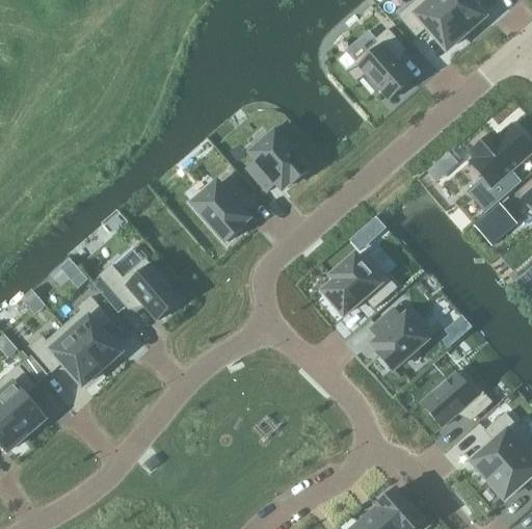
[(415,0),(398,15),(416,34),(417,34),(426,26),(425,26),(426,25),(430,30),(429,30),(431,32),(431,31),(434,34),(433,35),(434,36),(435,36),(446,48),(453,43),(454,43),(455,42),(454,41),(457,38),(458,38),(459,37),(462,34),(462,35),(464,34),(463,33),(466,32),(437,0),(415,0)]
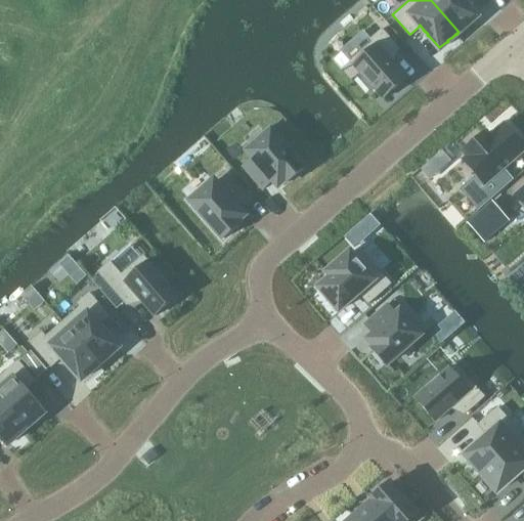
[(431,0),(459,32),(460,30),(461,31),(462,30),(461,29),(464,26),(465,27),(466,26),(466,25),(469,23),(471,22),(470,22),(477,15),(466,3),(467,2),(466,1),(465,2),(463,0),(431,0)]
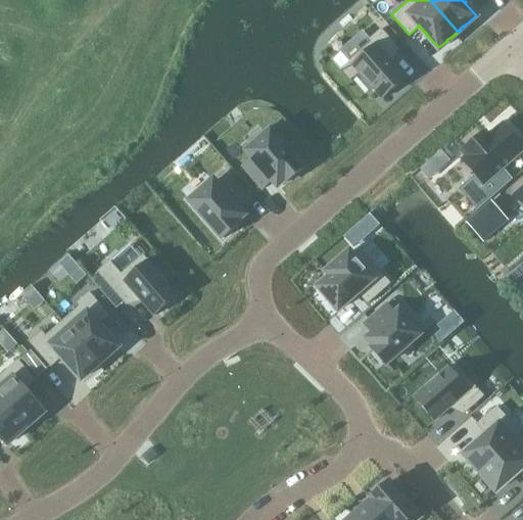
[(371,40),(349,59),(360,72),(357,75),(370,89),(373,86),(375,88),(374,89),(375,90),(376,90),(379,93),(378,93),(379,95),(380,94),(382,96),(383,96),(385,95),(384,94),(389,90),(389,91),(391,90),(390,89),(396,84),(397,85),(398,83),(402,79),(403,79),(405,78),(406,77),(387,56),(388,56),(397,48),(398,47),(381,28),(370,38),(371,40)]
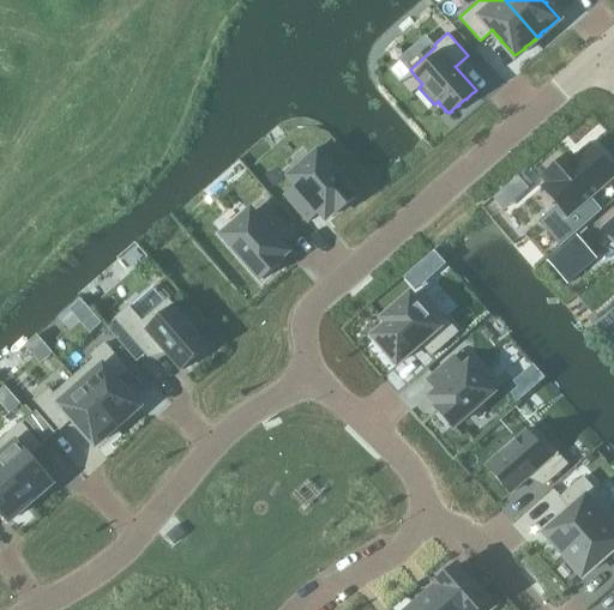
[(613,175),(613,170),(589,143),(575,156),(571,152),(542,177),(546,181),(542,183),(558,203),(539,219),(560,245),(602,209),(591,195),(613,175)]
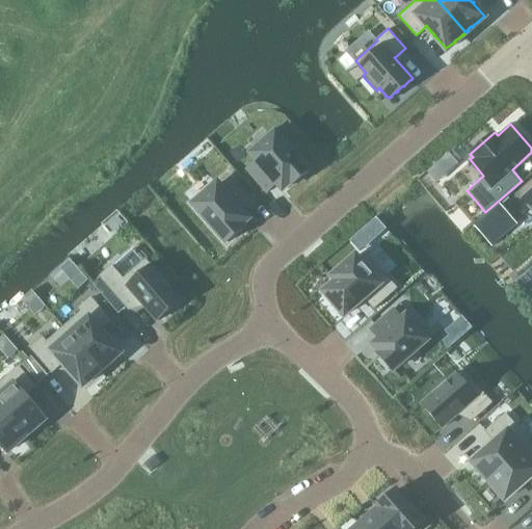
[(272,128),(248,149),(258,159),(246,168),(266,190),(267,190),(268,189),(277,181),(282,187),(283,186),(284,187),(284,186),(284,185),(290,180),(292,183),(293,182),(293,183),(295,181),(294,181),(306,170),(307,172),(308,170),(307,169),(308,169),(301,161),(300,159),(300,160),(297,157),(298,156),(297,155),(296,156),(286,143),(287,143),(286,142),(285,142),(283,139),(282,137),(281,138),(272,128)]
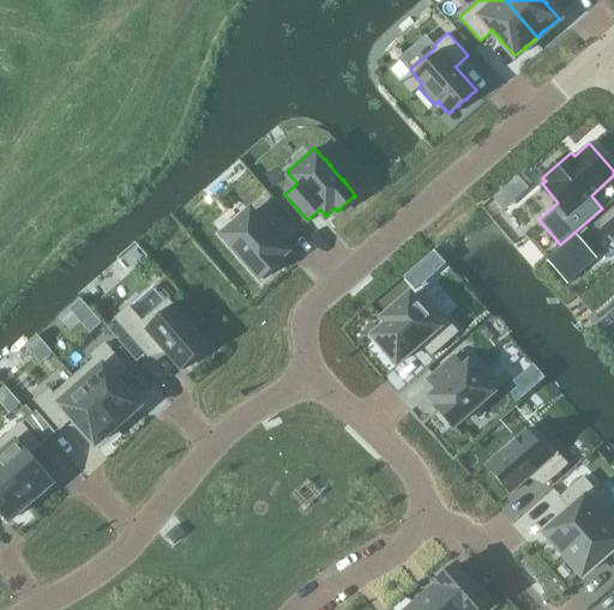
[(227,169),(235,179),(247,169),(239,158),(227,169)]
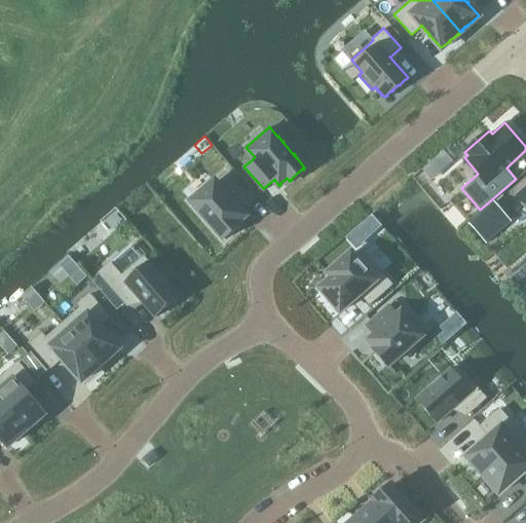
[(444,166),(451,159),(443,150),(436,157),(444,166)]
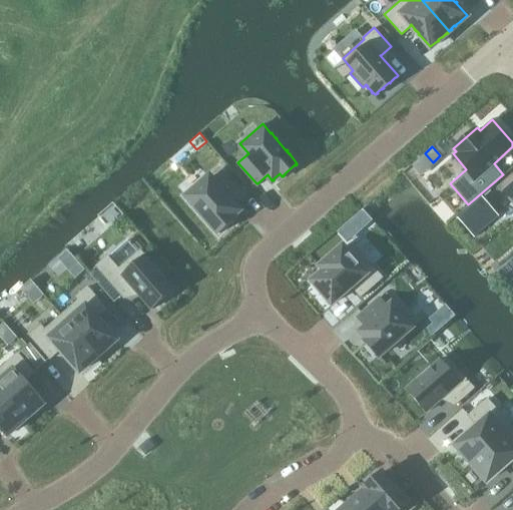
[(244,194),(222,170),(212,179),(209,175),(186,195),(189,198),(189,199),(190,200),(193,203),(192,203),(194,205),(194,204),(207,218),(206,219),(207,220),(208,219),(210,222),(210,223),(211,224),(218,231),(218,230),(219,231),(220,230),(220,229),(231,220),(233,219),(232,219),(233,218),(231,215),(237,210),(237,211),(238,210),(238,209),(233,203),(242,196),(243,195),(244,194)]
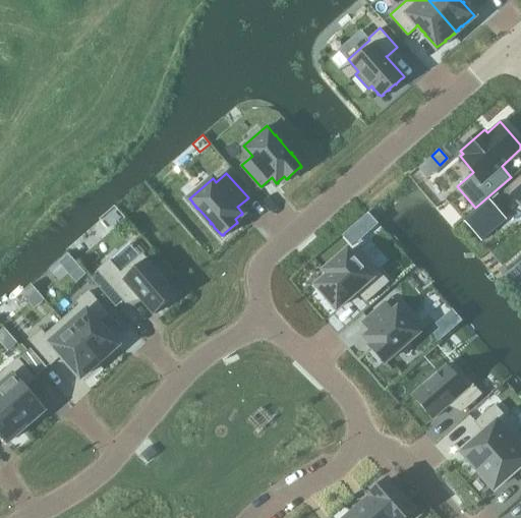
[(520,204),(520,183),(511,192),(520,204)]
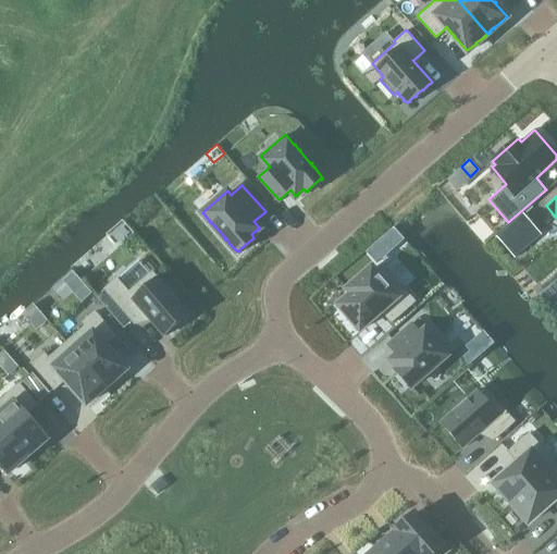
[(515,255),(541,232),(523,212),(497,235),(515,255)]
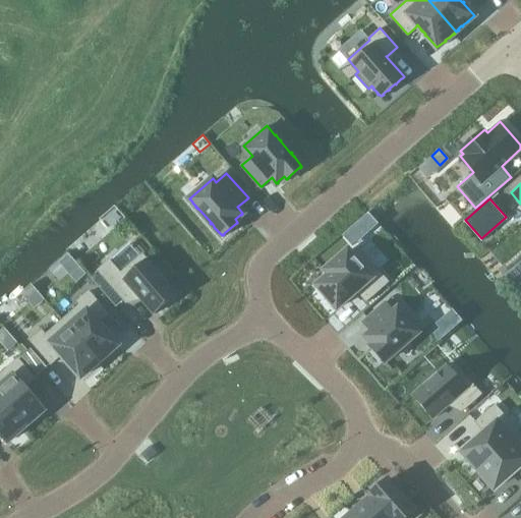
[(373,226),(379,221),(373,216),(368,210),(363,214),(373,226)]
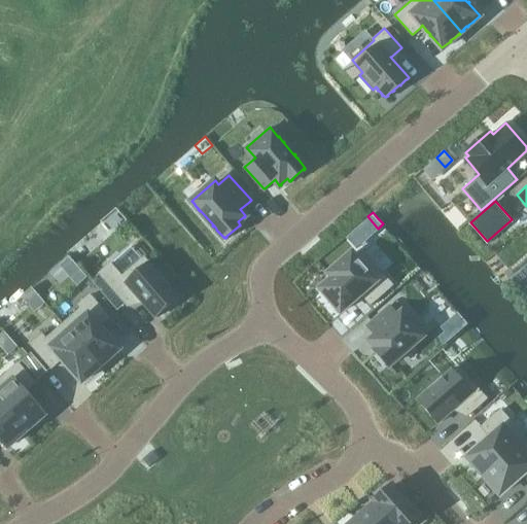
[(324,284),(320,287),(327,295),(327,297),(328,298),(329,298),(331,300),(330,301),(331,302),(332,302),(335,304),(335,305),(336,306),(339,308),(338,309),(339,310),(340,310),(341,311),(353,300),(353,301),(355,300),(354,299),(357,295),(358,297),(359,295),(359,294),(360,293),(361,293),(369,303),(370,303),(370,304),(392,284),(383,272),(381,273),(362,250),(356,256),(352,251),(347,255),(345,256),(346,256),(343,259),(342,258),(341,259),(342,260),(339,263),(337,264),(338,264),(335,267),(335,266),(332,267),(334,268),(328,272),(334,277),(325,283),(325,282),(324,283),(324,284)]
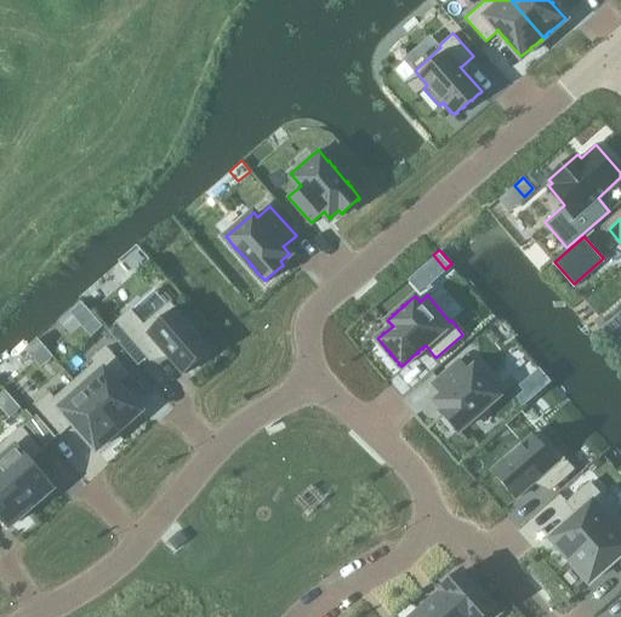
[(130,308),(117,320),(149,359),(151,359),(152,358),(151,358),(160,349),(160,350),(161,349),(161,348),(183,372),(184,371),(187,370),(186,370),(192,365),(194,364),(193,363),(200,356),(201,358),(203,356),(201,355),(208,350),(209,352),(210,349),(209,349),(210,348),(208,346),(209,344),(208,343),(206,343),(203,340),(204,340),(203,337),(201,338),(199,336),(204,332),(188,314),(184,318),(170,301),(143,324),(130,308)]
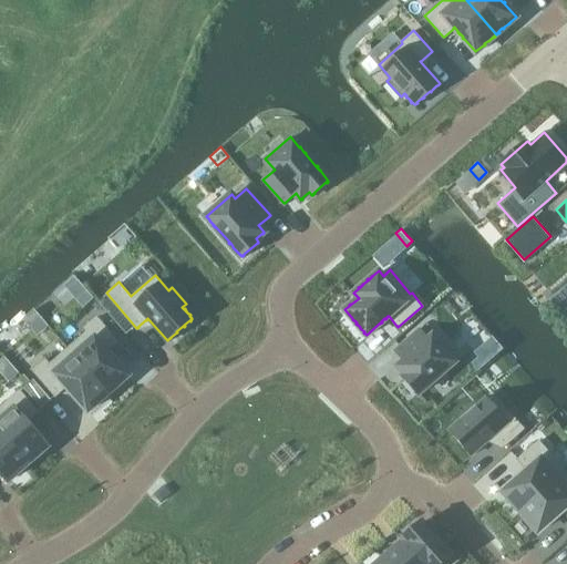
[(86,330),(68,347),(107,392),(109,390),(110,391),(111,390),(111,389),(114,386),(114,387),(116,386),(115,385),(119,382),(120,382),(121,381),(120,380),(127,375),(116,361),(117,360),(115,359),(115,360),(112,357),(113,356),(112,355),(111,355),(106,350),(107,349),(107,350),(109,349),(107,348),(116,341),(117,340),(96,316),(84,327),(86,330)]
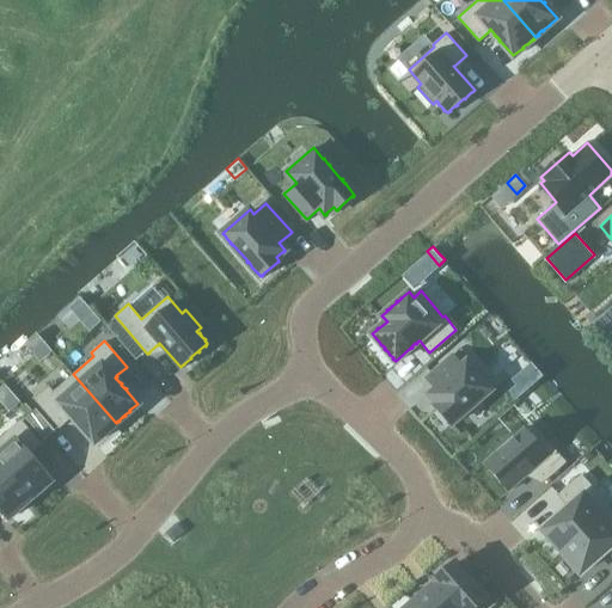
[(454,430),(497,392),(472,363),(473,362),(464,351),(441,372),(451,382),(429,401),(454,430)]
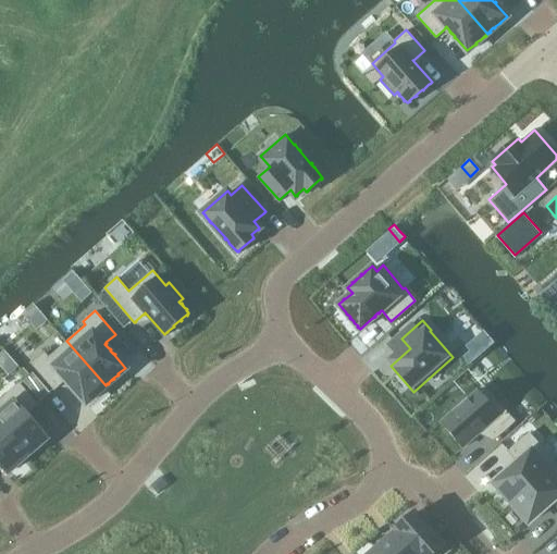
[(478,356),(495,341),(491,335),(484,328),(467,344),(471,349),(465,355),(470,362),(478,356)]
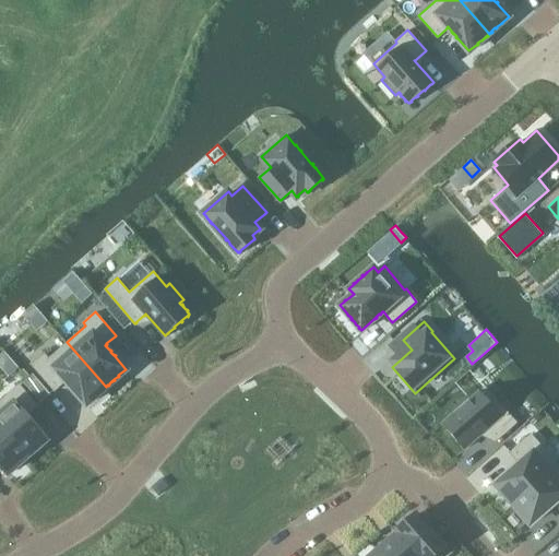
[(44,353),(32,364),(54,389),(55,389),(64,380),(69,385),(69,386),(70,387),(71,386),(74,389),(73,390),(74,391),(86,403),(93,397),(94,398),(95,397),(95,395),(98,393),(100,392),(99,392),(103,389),(104,390),(105,388),(104,388),(106,387),(67,342),(48,357),(44,353)]
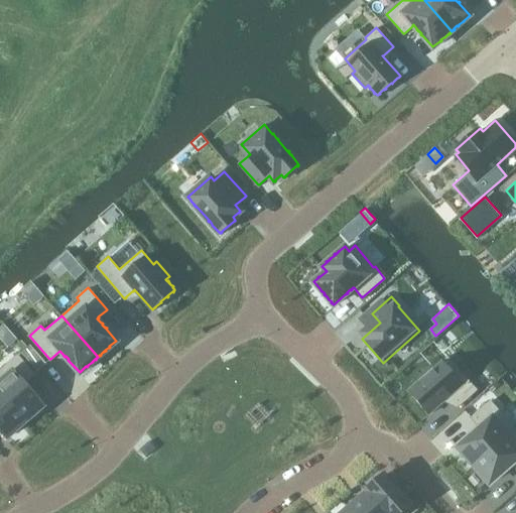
[(17,354),(0,369),(0,391),(25,420),(26,419),(27,419),(28,418),(31,415),(31,416),(33,414),(32,414),(35,411),(36,412),(37,411),(36,410),(43,404),(34,393),(35,392),(34,391),(33,392),(28,386),(28,385),(27,385),(24,382),(25,382),(26,381),(26,380),(33,374),(33,375),(34,374),(34,373),(17,354)]
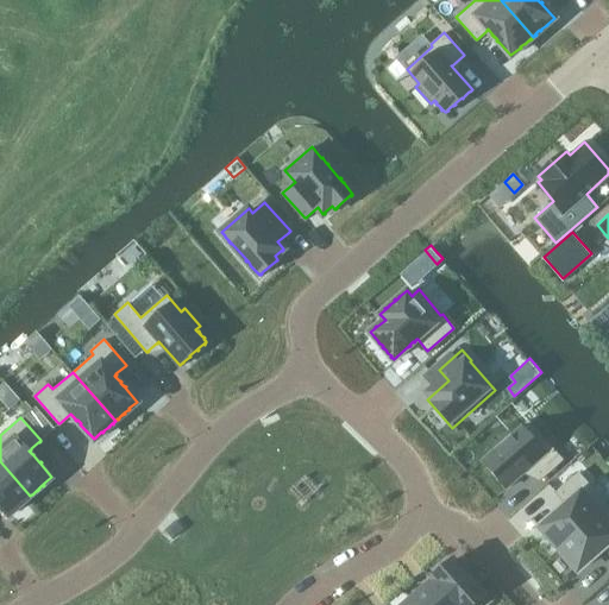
[(545,446),(545,447),(519,418),(476,455),(501,484),(522,466),(533,477),(556,457),(545,446)]
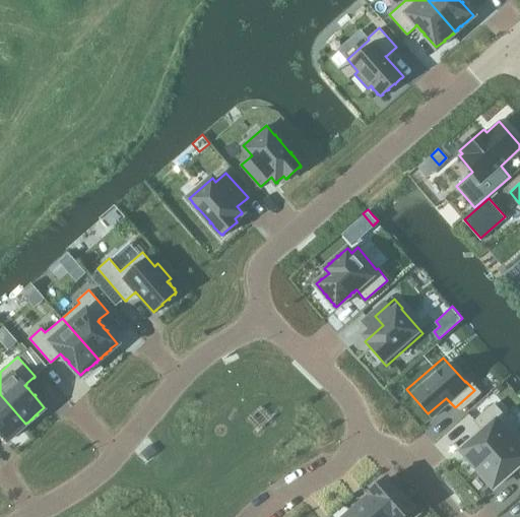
[(0,432),(7,440),(13,434),(14,435),(15,433),(18,430),(18,431),(20,430),(19,429),(22,426),(23,427),(24,426),(23,425),(25,424),(0,394),(0,432)]
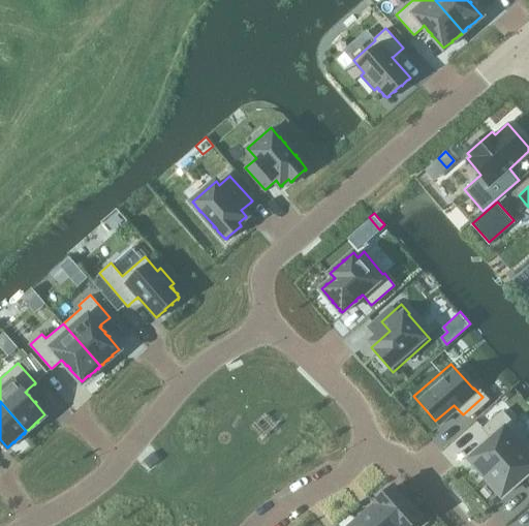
[(481,446),(469,457),(475,464),(474,465),(475,466),(476,465),(479,468),(478,469),(479,470),(480,470),(483,473),(484,475),(485,474),(486,476),(528,439),(502,409),(483,427),(483,428),(491,437),(492,438),(487,441),(485,442),(486,443),(483,446),(481,445),(480,445),(481,446)]
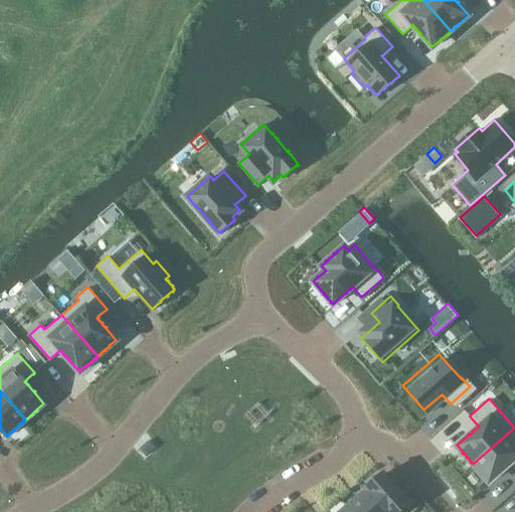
[(514,429),(514,428),(473,464),(474,465),(473,466),(475,467),(475,466),(478,469),(477,470),(478,471),(479,471),(482,474),(481,474),(482,476),(483,475),(489,482),(501,471),(501,472),(502,471),(502,470),(505,467),(506,468),(507,467),(506,466),(511,462),(511,463),(514,467),(514,429)]
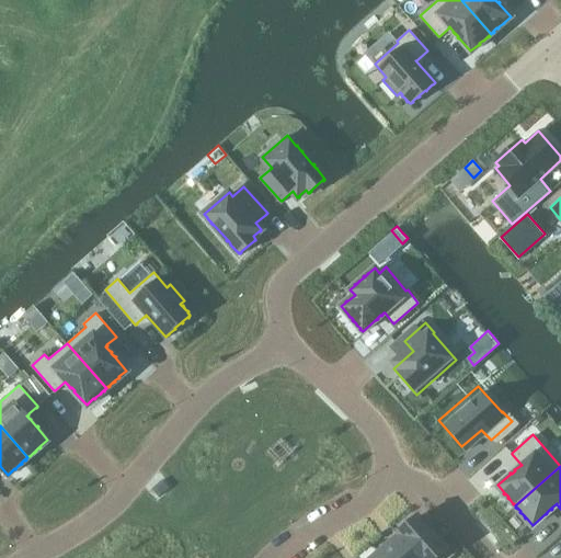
[(418,514),(398,532),(421,557),(447,557),(453,554),(418,514)]
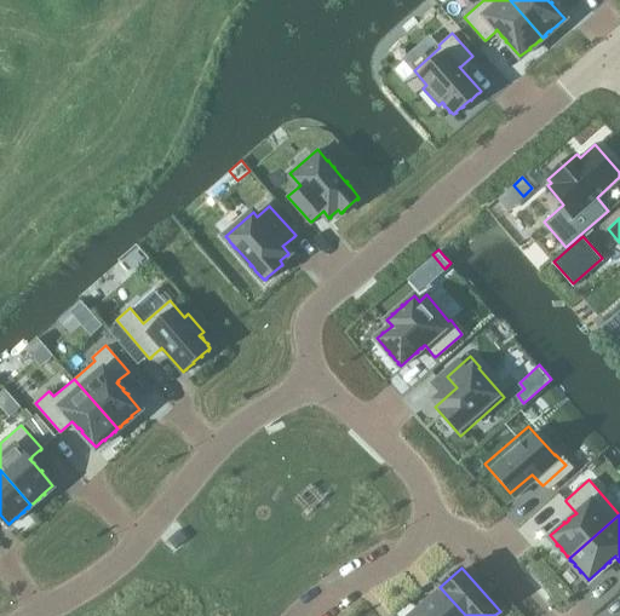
[(440,589),(419,608),(425,615),(465,615),(440,587),(438,588),(440,589)]
